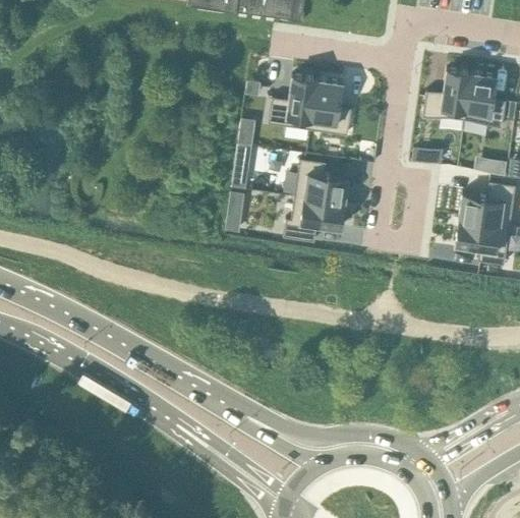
[(290,21),(300,22),(301,12),(303,0),(187,0),(187,6),(254,15),(290,19),(290,21)]
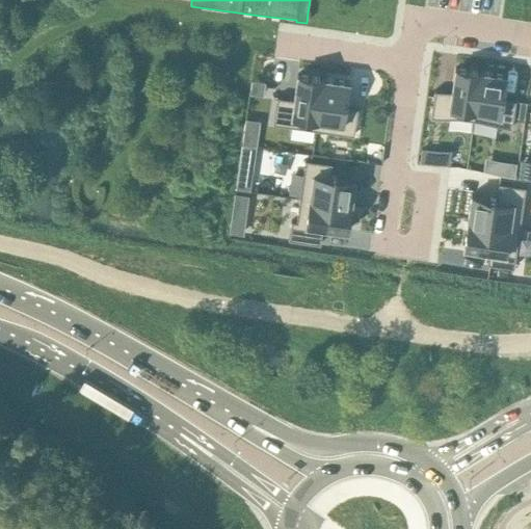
[(437,94),(433,120),(473,126),(479,74),(455,70),(452,96),(437,94)]
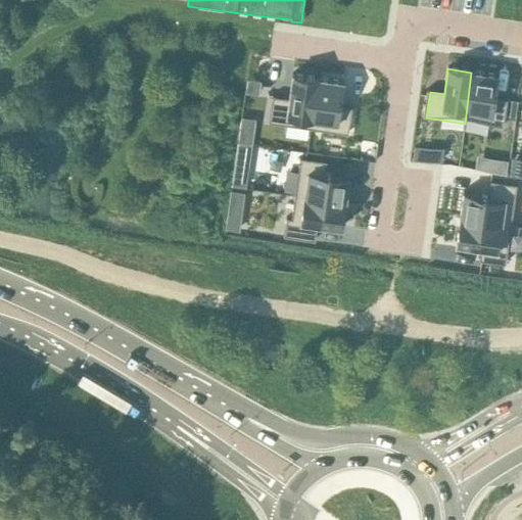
[(471,73),(465,124),(504,129),(508,103),(495,101),(500,76),(471,73)]
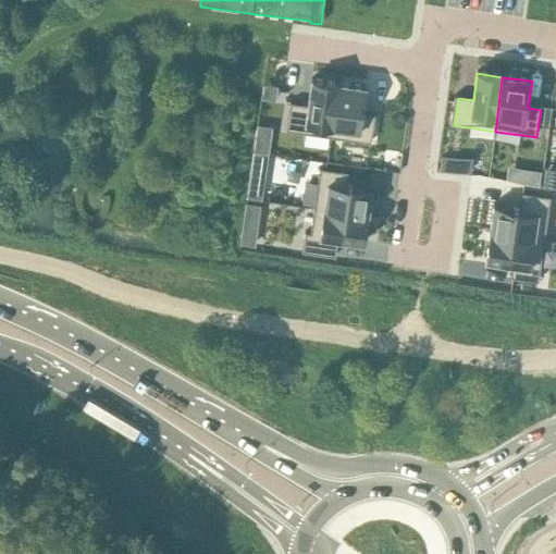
[(289,106),(286,132),(304,134),(305,124),(332,128),(338,85),(310,81),(306,108),(289,106)]
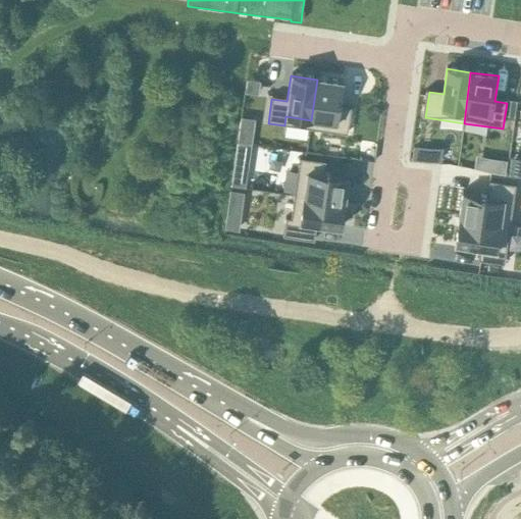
[(317,80),(311,120),(334,123),(333,134),(348,136),(352,109),(339,107),(343,84),(317,80)]
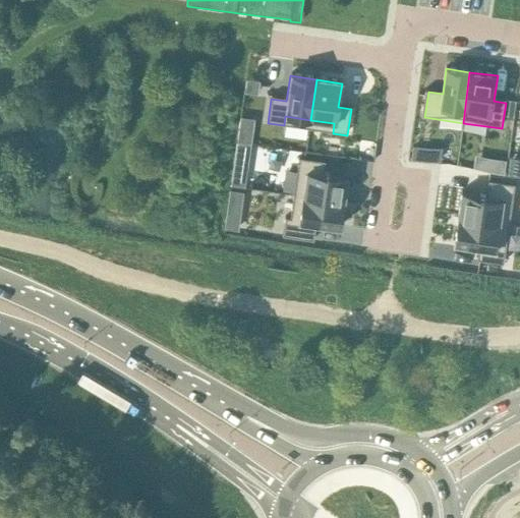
[(246,80),(245,94),(257,96),(260,82),(247,80),(246,80)]
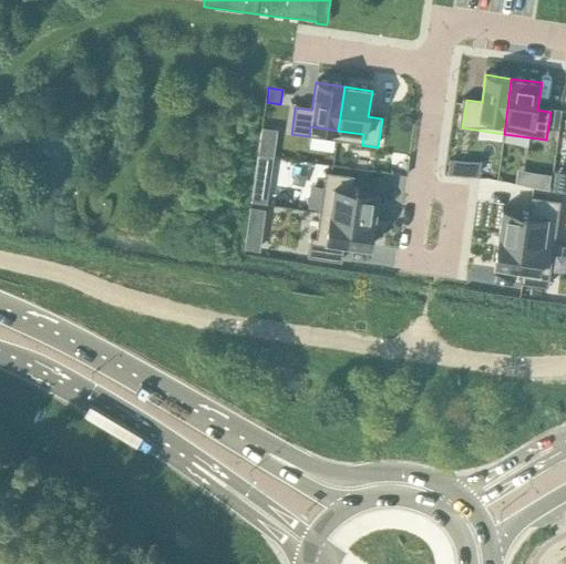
[(555,112),(553,129),(559,130),(563,113),(555,112)]
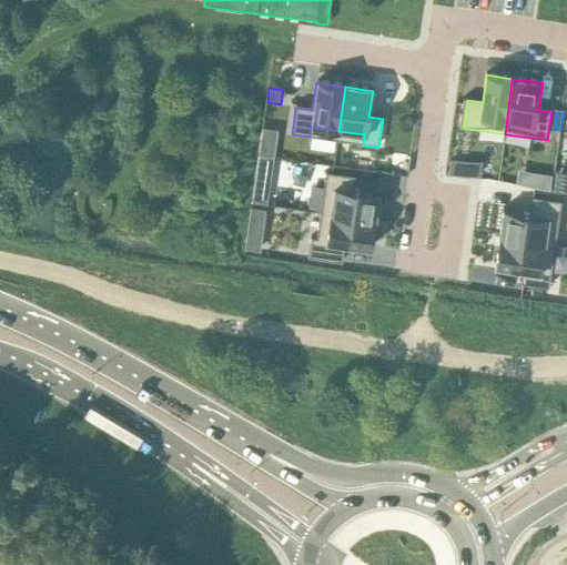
[(451,160),(448,175),(458,177),(461,162),(451,160)]
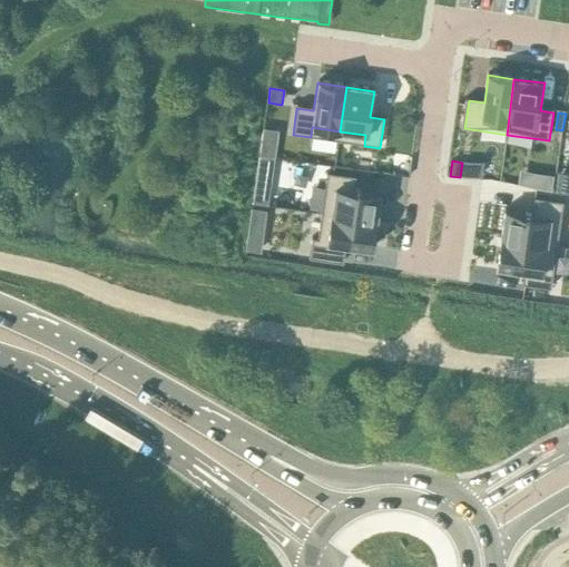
[(327,173),(322,216),(378,224),(382,195),(355,191),(356,177),(327,173)]
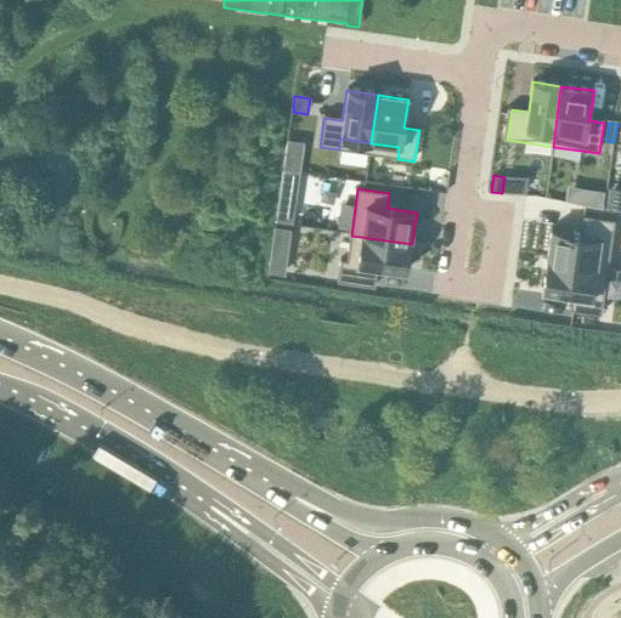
[(588,190),(586,207),(602,209),(604,192),(588,190)]
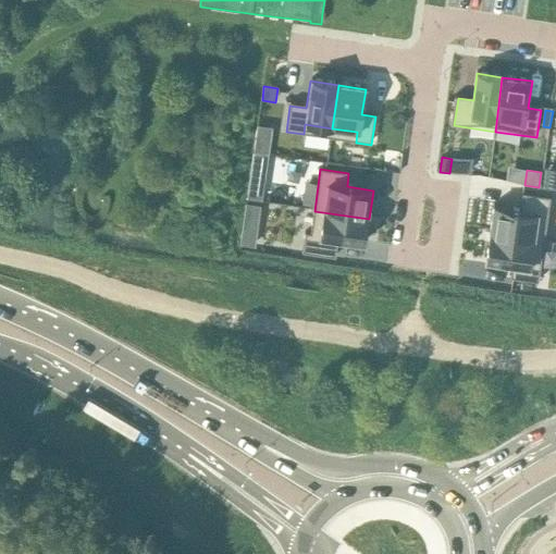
[(249,182),(247,199),(262,201),(264,184),(249,182)]
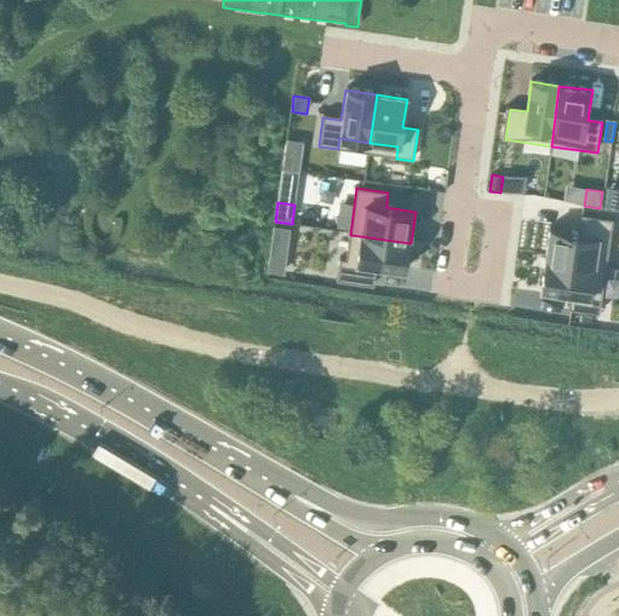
[(551,230),(546,260),(607,269),(614,222),(583,218),(580,235),(551,230)]
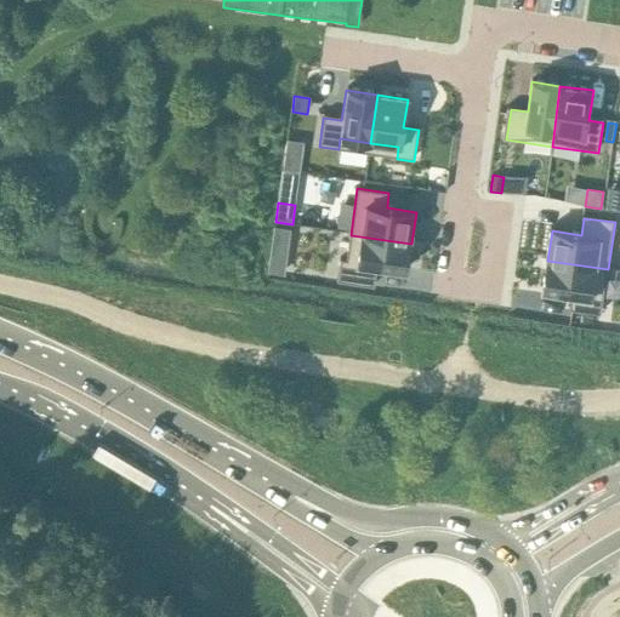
[(341,260),(337,283),(343,283),(375,287),(377,268),(407,273),(411,244),(351,235),(347,261),(341,260)]
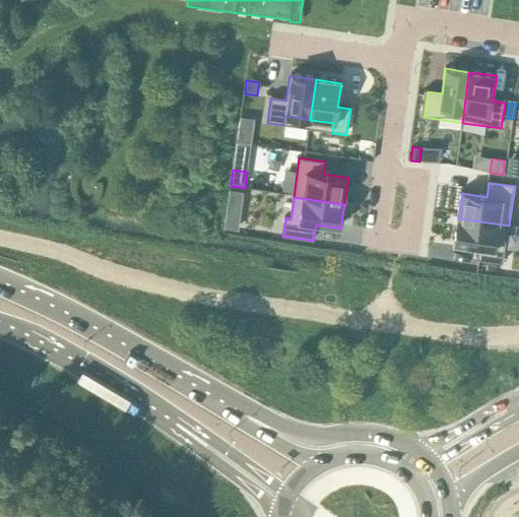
[(226,214),(224,229),(238,231),(240,216),(226,214)]
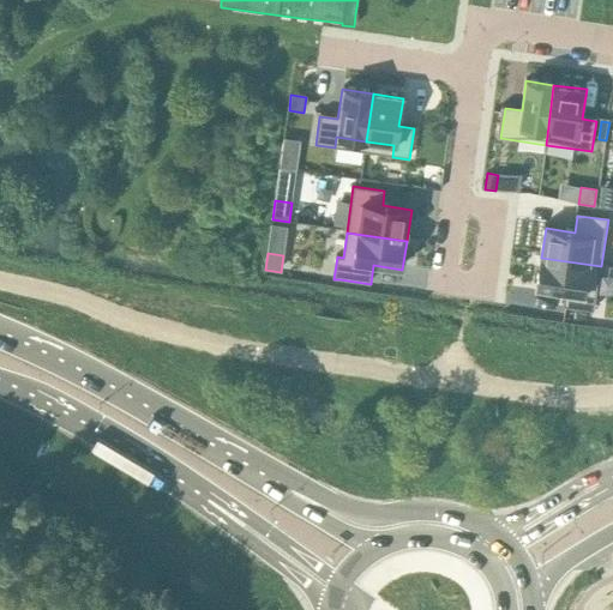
[(541,258),(536,289),(566,293),(564,307),(595,310),(601,266),(541,258)]
